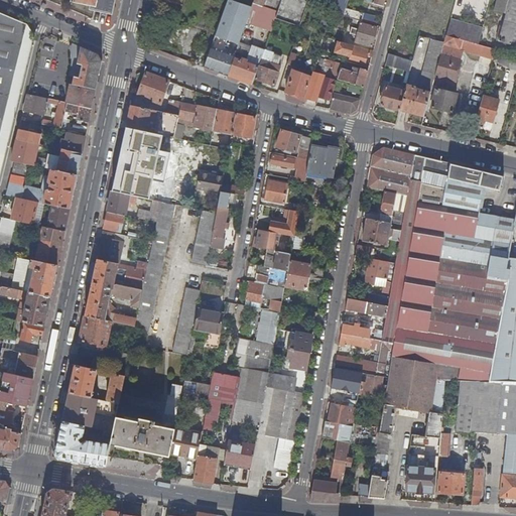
[(73,0),(73,1),(91,5),(91,10),(112,14),(114,0),(73,0)]
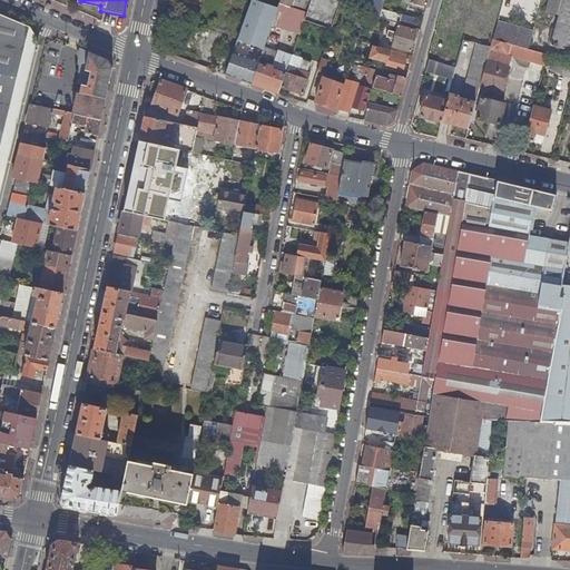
[(278,8),(252,0),(251,2),(238,38),(264,48),(268,35),(254,29),(258,15),(274,19),(278,8)]
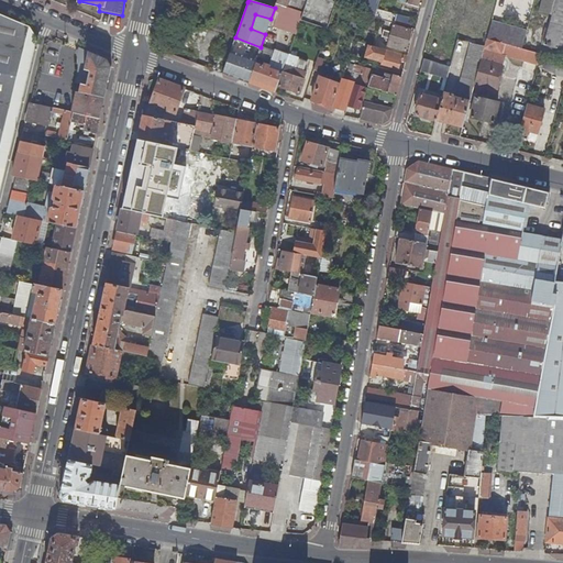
[(307,0),(277,0),(276,4),(280,6),(273,26),(294,34),(298,20),(300,20),(307,0)]
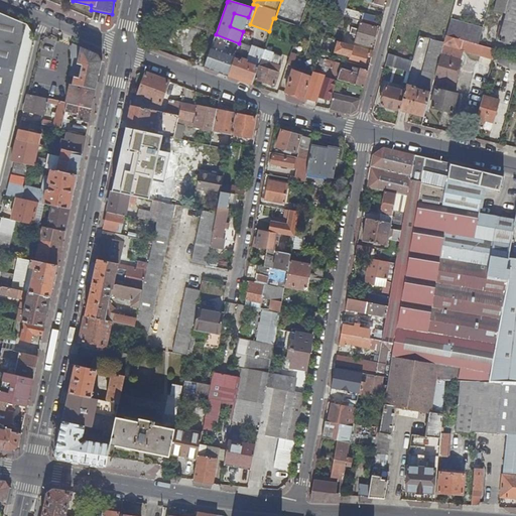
[(281,0),(275,18),(300,27),(309,1),(309,0),(281,0)]
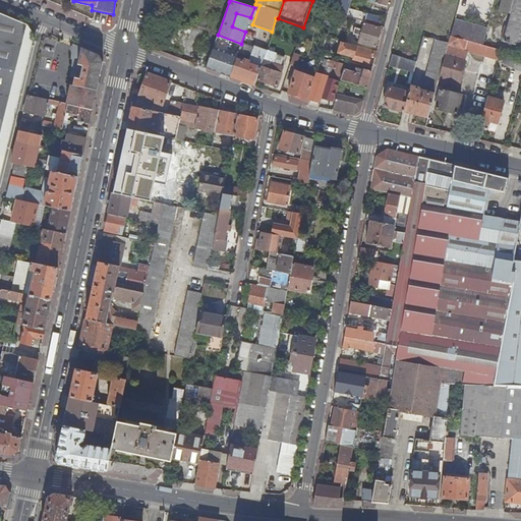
[(332,0),(330,7),(331,8),(337,9),(339,0),(332,0)]
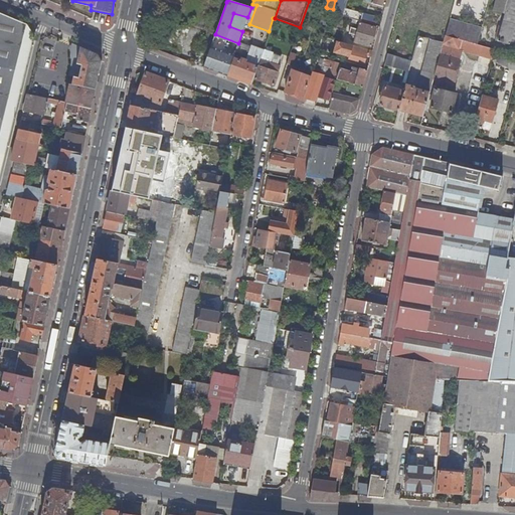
[(335,0),(333,9),(332,13),(356,20),(376,25),(378,18),(345,8),(347,0),(335,0)]
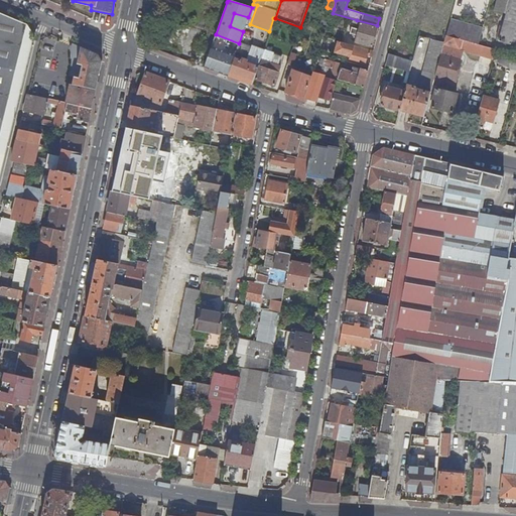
[(507,13),(510,0),(496,0),(494,10),(507,13)]
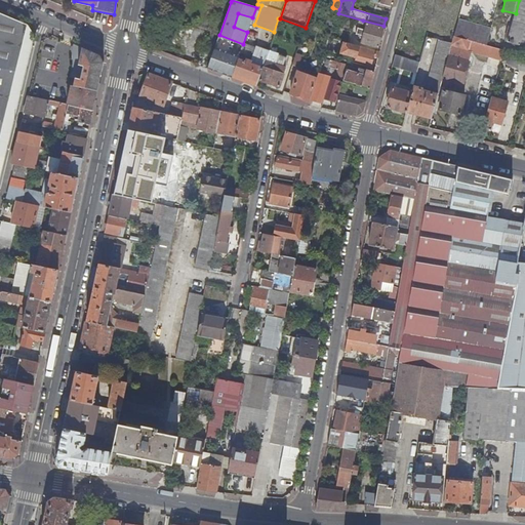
[(509,38),(508,42),(509,43),(523,47),(524,45),(524,0),(519,0),(516,13),(512,28),(509,38)]
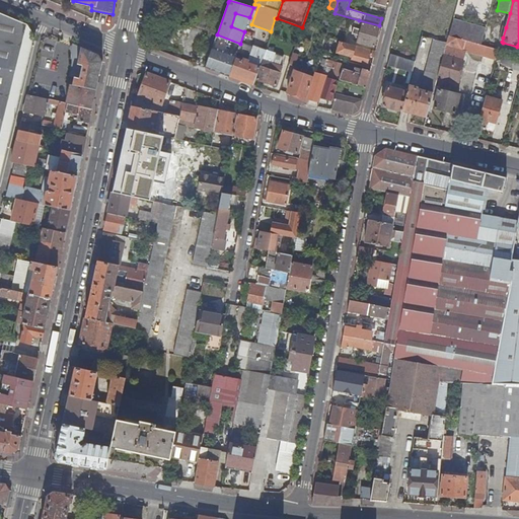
[(324,25),(329,26),(330,26),(335,13),(336,9),(329,8),(324,25)]
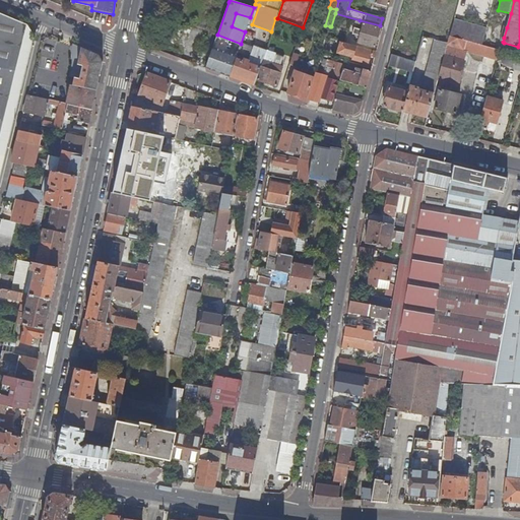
[(0,176),(1,177),(5,160),(35,37),(27,25),(0,13),(0,176)]
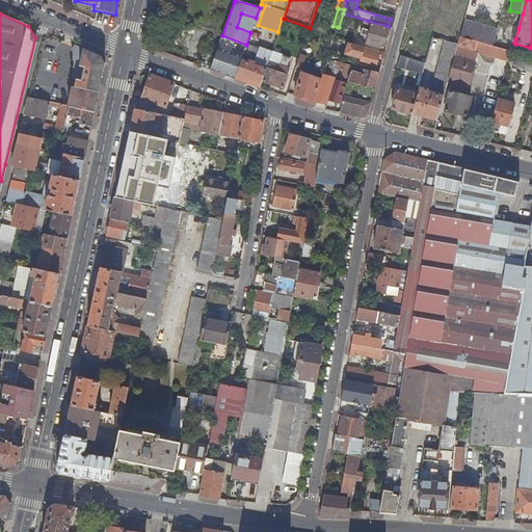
[(466,21),(460,37),(477,42),(495,47),(499,30),(466,21)]
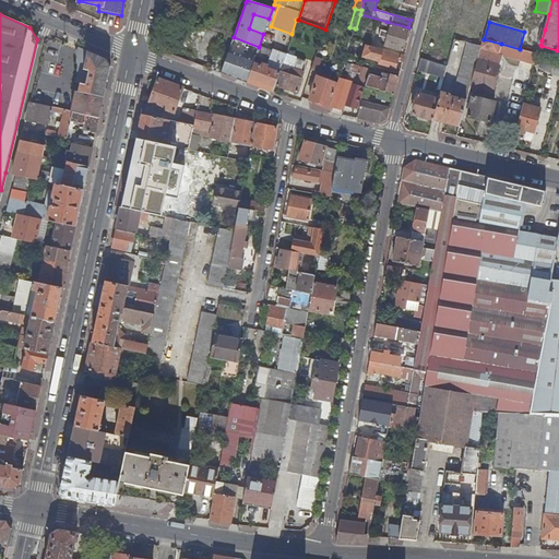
[(382,31),(380,37),(388,39),(385,46),(404,50),(409,31),(392,25),(390,33),(382,31)]
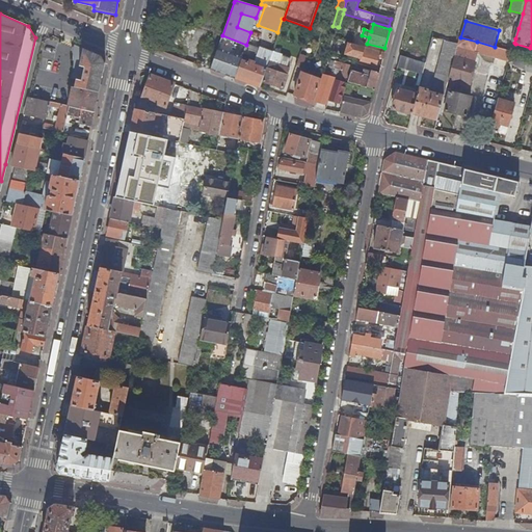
[(447,38),(434,35),(433,38),(446,42),(436,73),(450,77),(455,57),(458,46),(458,44),(447,42),(447,38)]
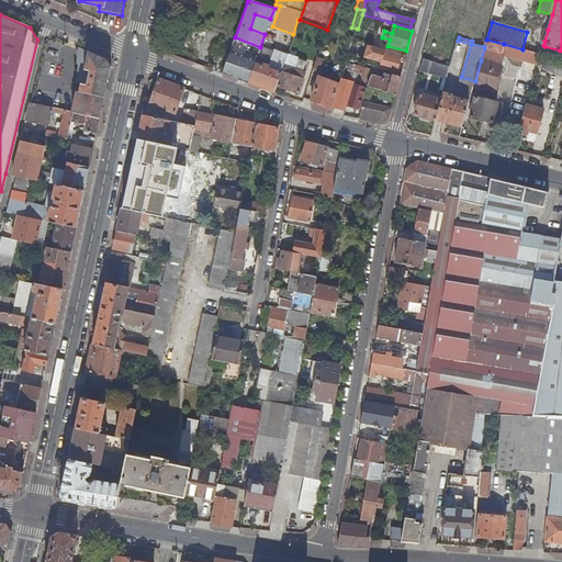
[(481,60),(475,81),(472,92),(494,98),(496,89),(497,89),(503,67),(501,67),(504,55),(524,60),(527,51),(523,49),(504,44),(486,40),(484,46),(484,48),(481,60)]
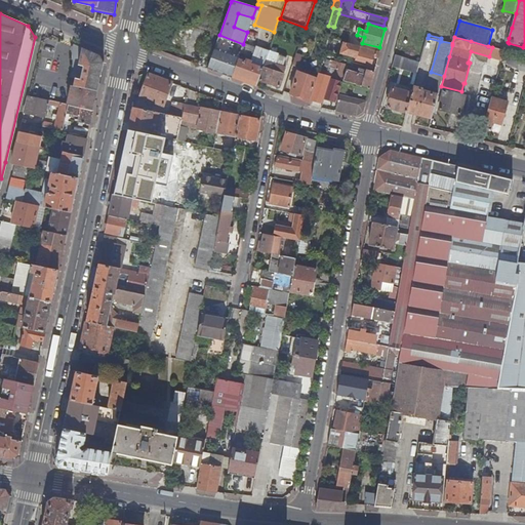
[(374,56),(379,57),(380,52),(345,42),(341,53),(357,57),(356,59),(372,64),(374,56)]
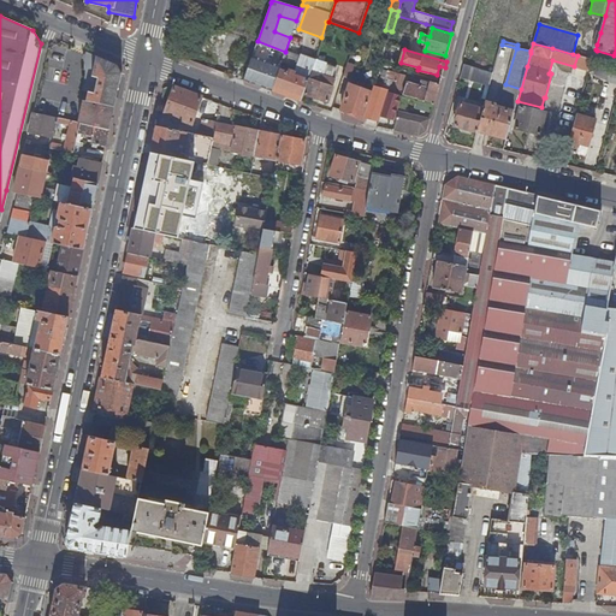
[(118,66),(92,55),(90,58),(90,67),(94,69),(93,77),(87,76),(87,83),(86,87),(83,92),(89,93),(87,104),(84,104),(80,123),(82,124),(110,130),(122,73),(118,66)]
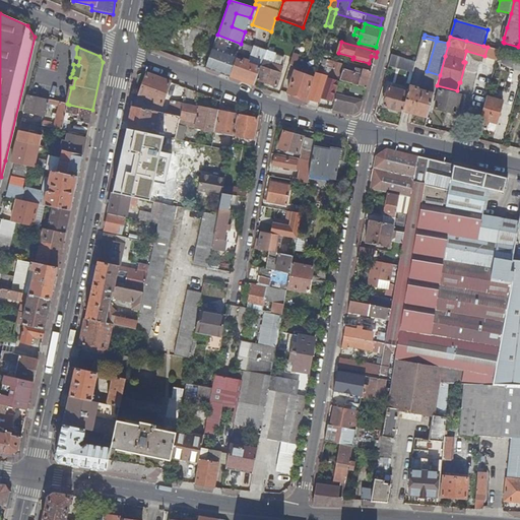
[(237,56),(212,48),(205,68),(230,76),(236,59),(237,56)]
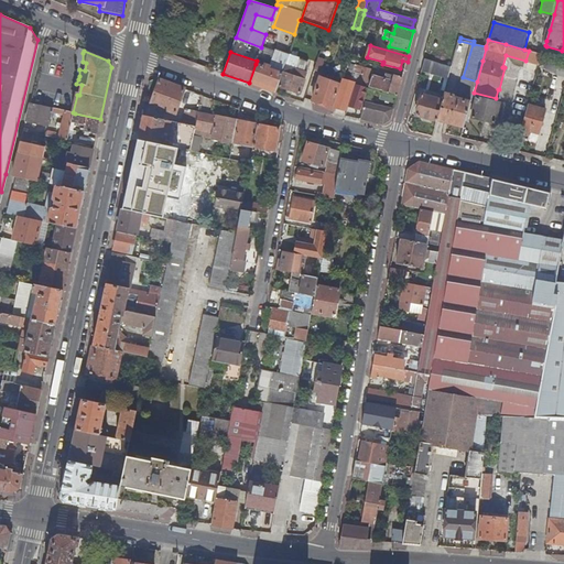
[(290,55),(283,74),(279,86),(301,94),(307,73),(304,72),(307,63),(300,60),(300,58),(290,55)]
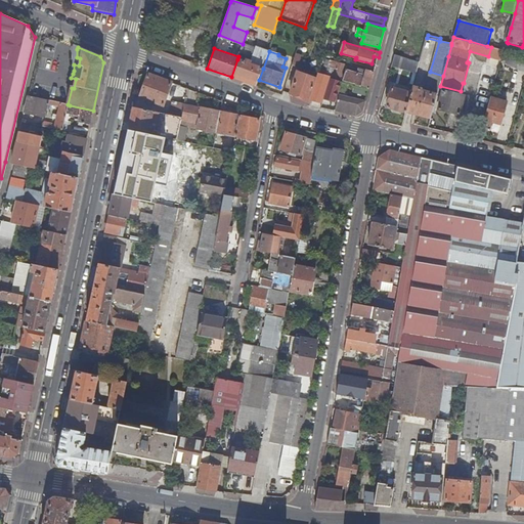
[(296,54),(292,66),(299,68),(302,56),(296,54)]
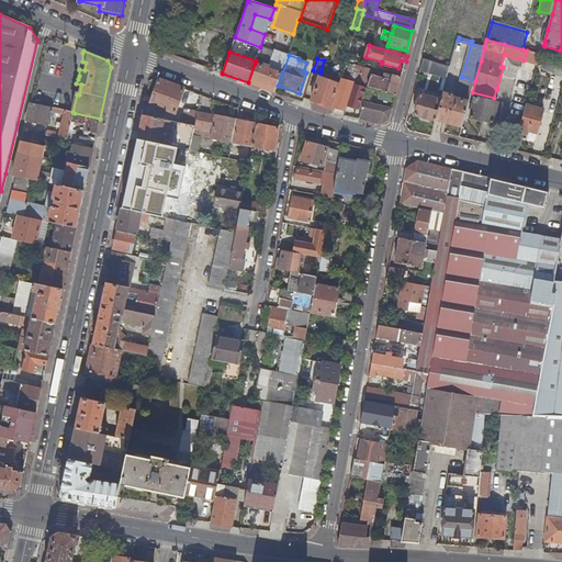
[(424,59),(422,68),(436,71),(438,64),(436,63),(424,59)]
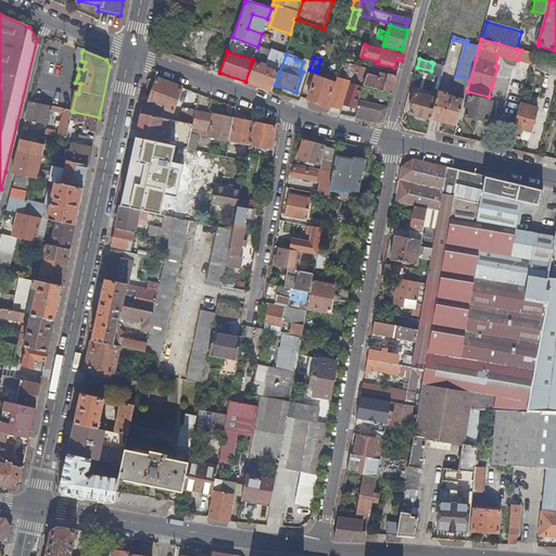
[(551,71),(553,62),(540,59),(538,66),(551,71)]
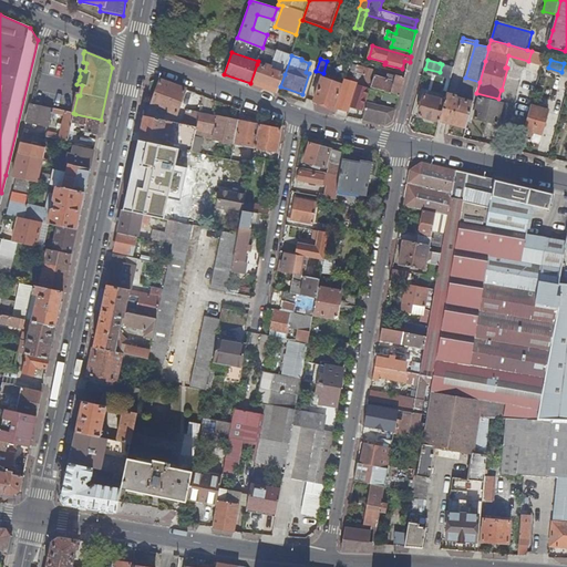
[(257,64),(250,83),(278,94),(280,86),(285,74),(271,70),(272,68),(266,65),(265,68),(257,64)]
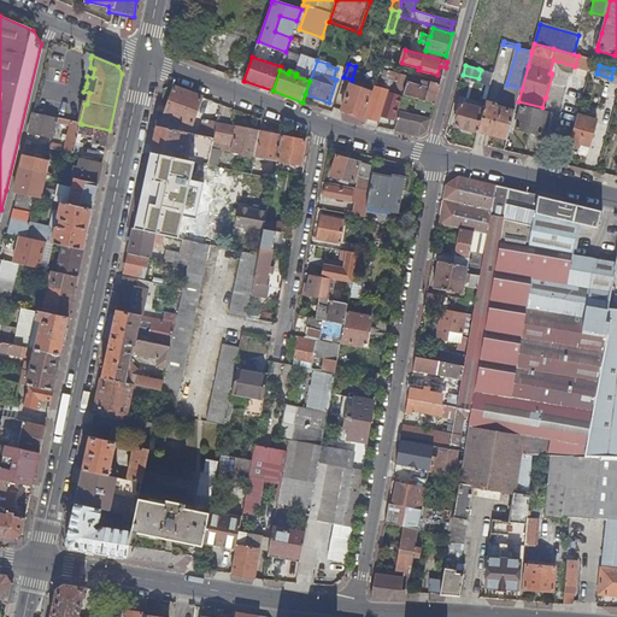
[(385,89),(389,90),(393,90),(401,94),(406,76),(385,70),(382,77),(388,78),(385,89)]
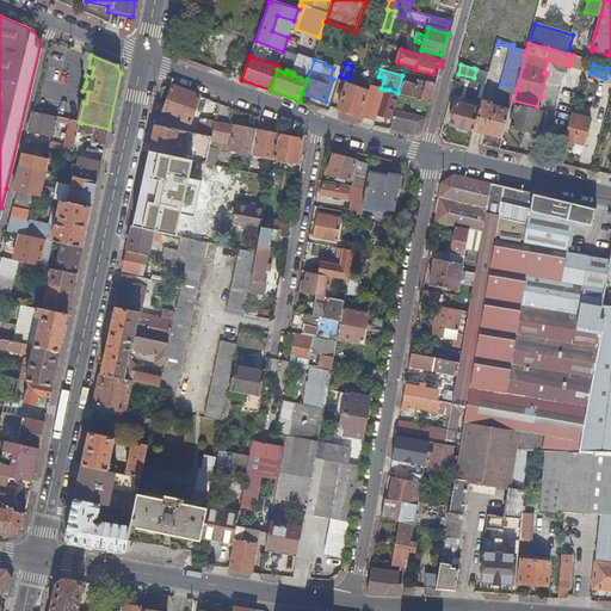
[(431,104),(437,84),(427,81),(426,87),(405,82),(400,94),(431,104)]
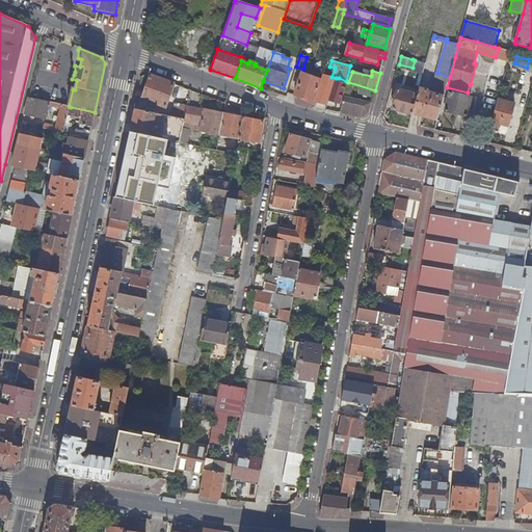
[(302,74),(295,96),(309,101),(314,102),(321,80),(302,74)]
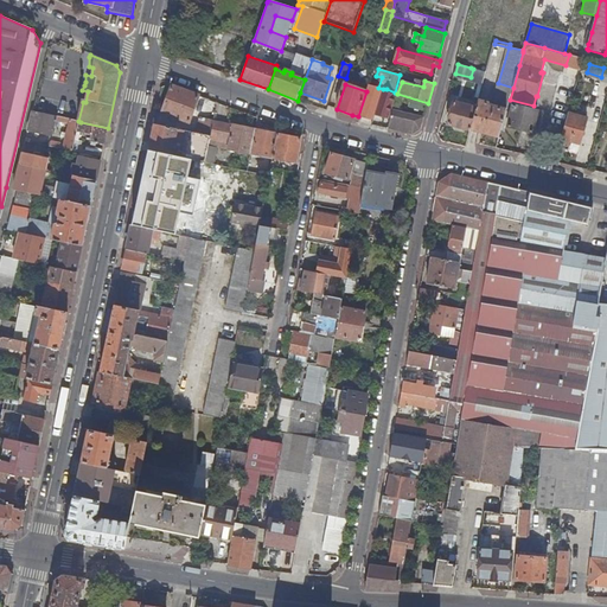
[(199,96),(172,85),(163,113),(190,122),(199,96)]
